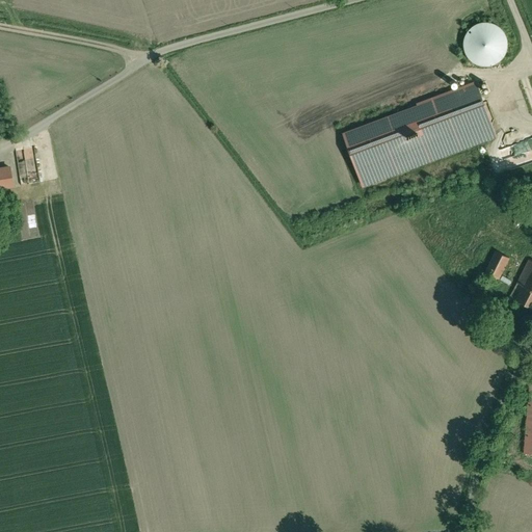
[(466,53),(469,60),(475,65),(482,68),(489,69),(498,65),(504,61),(508,55),(509,47),(508,40),(505,32),(500,27),(494,24),(486,23),(480,24),(474,28),(469,32),(466,38),(464,46),(466,53)]
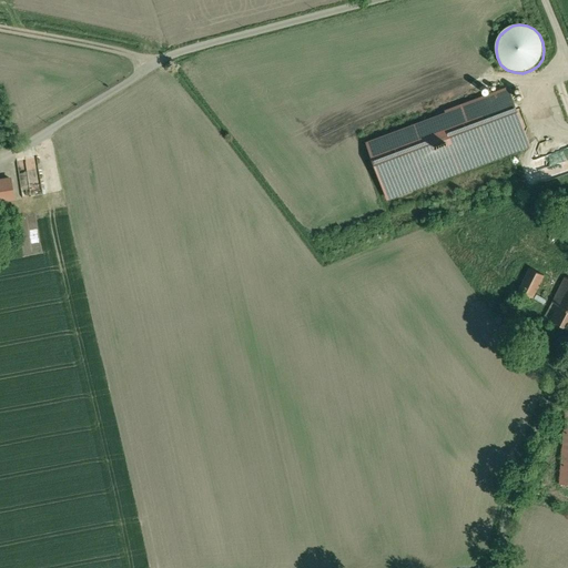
[(509,90),(367,143),(387,198),(529,145),(509,90)]
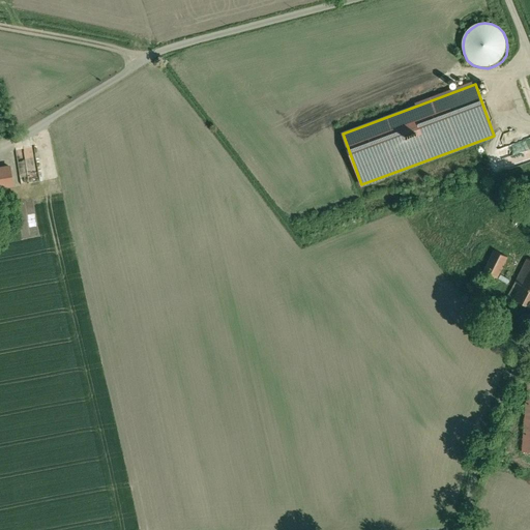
[(529,137),(498,147),(505,169),(529,160),(529,137)]
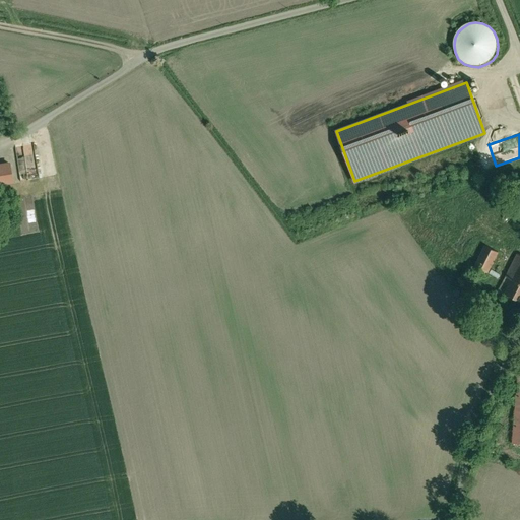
[(15,146),(20,179),(39,177),(33,143),(15,146)]
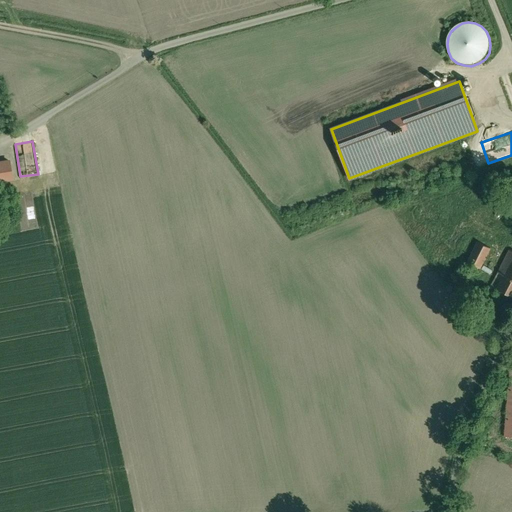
[(9,161),(0,162),(0,180),(12,179),(9,161)]
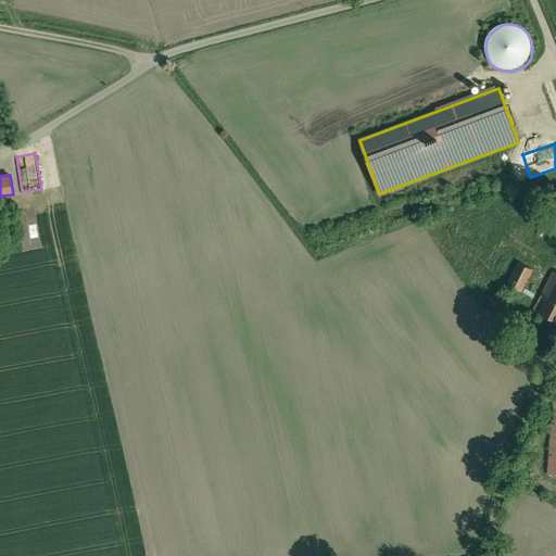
[(532,269),(518,263),(507,286),(521,293),(532,269)]
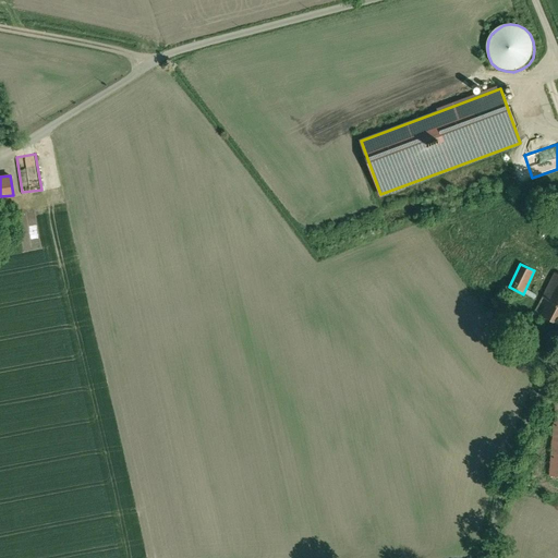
[(557,275),(555,274),(544,298),(549,299),(542,315),(557,322),(557,275)]
